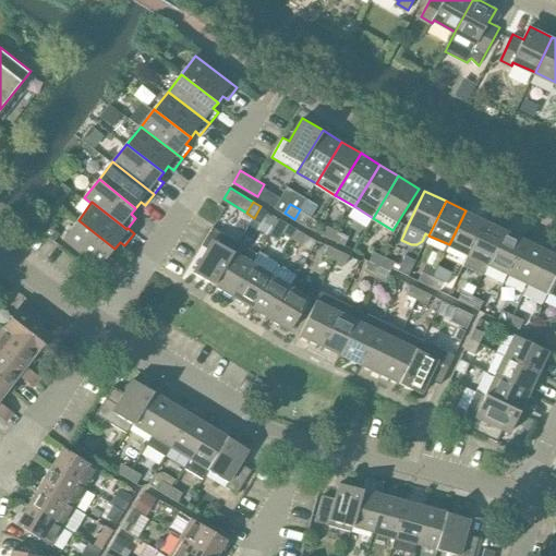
[(300,209),(294,219),(304,225),(310,216),(300,209)]
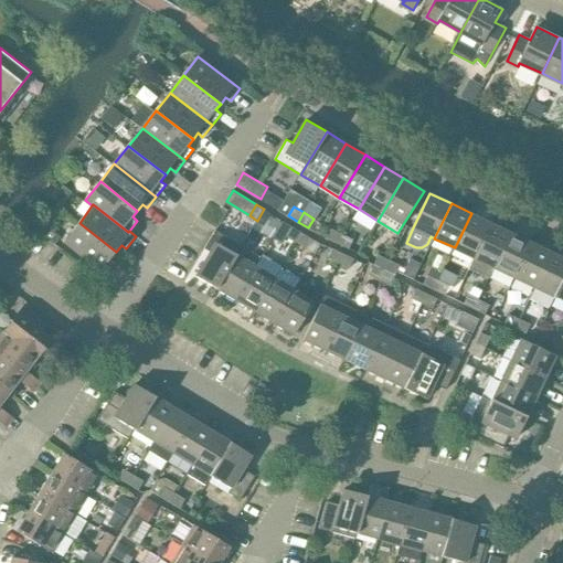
[(455,247),(475,257),(491,223),(471,213),(455,247)]
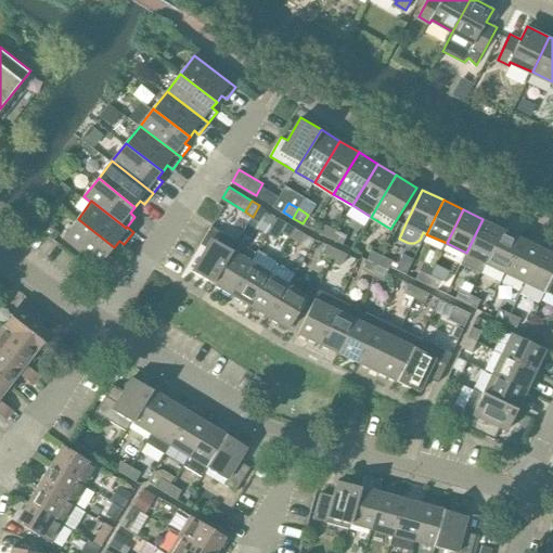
[(114,247),(78,219),(64,236),(105,269),(114,257),(110,253),(114,247)]
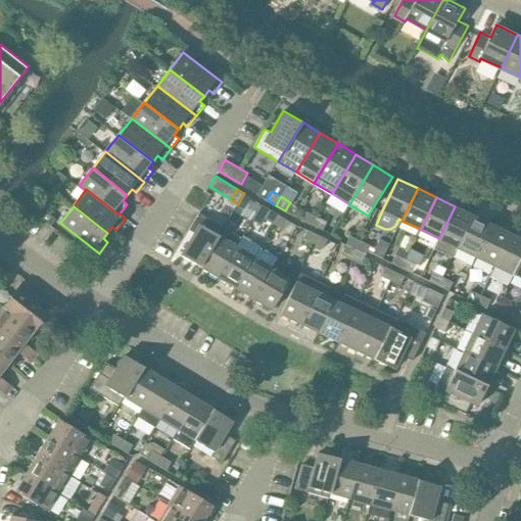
[(474,215),(455,206),(439,238),(458,247),(474,215)]
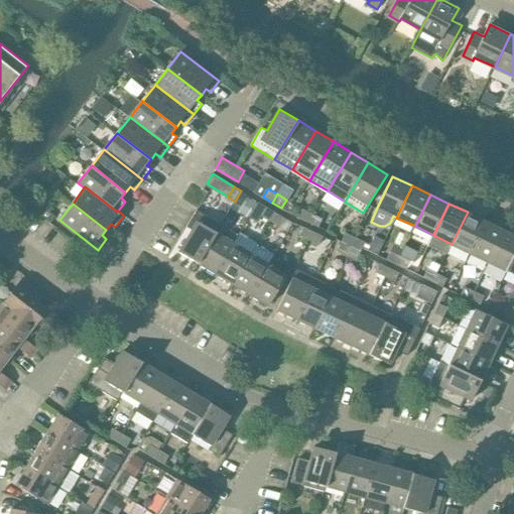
[(44,207),(39,213),(51,222),(56,216),(44,207)]
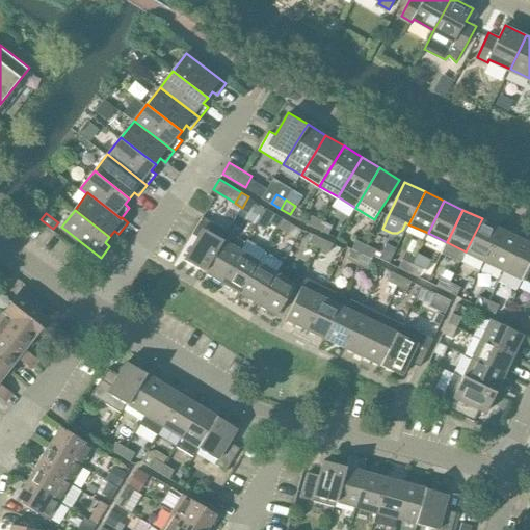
[(280,227),(285,218),(275,213),(270,221),(280,227)]
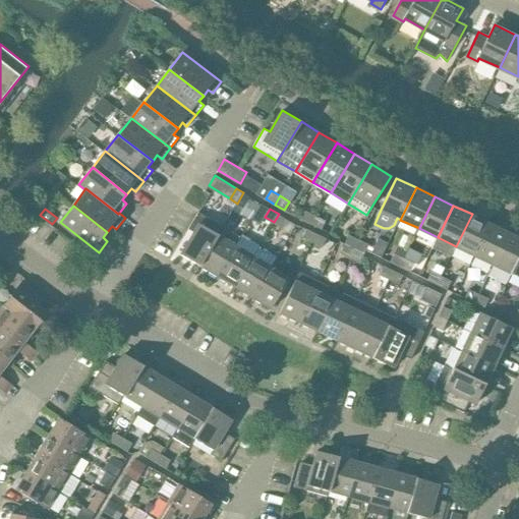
[(312,224),(316,215),(307,210),(303,219),(312,224)]
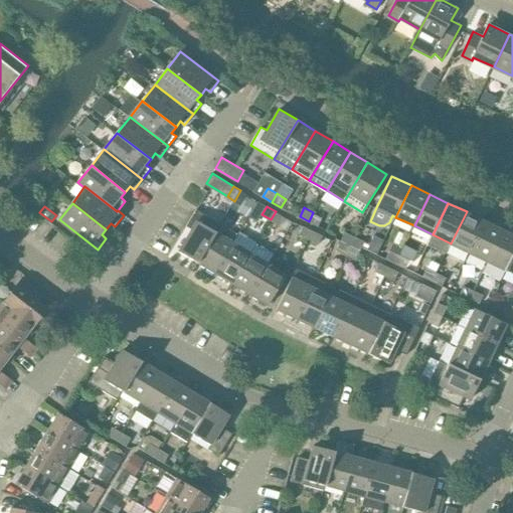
[(198,262),(221,223),(221,222),(197,208),(187,225),(192,228),(179,250),(198,262)]
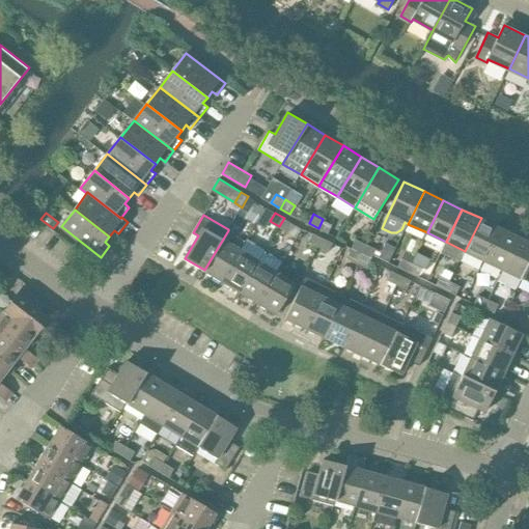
[(284,218),(279,226),(288,232),(294,224),(284,218)]
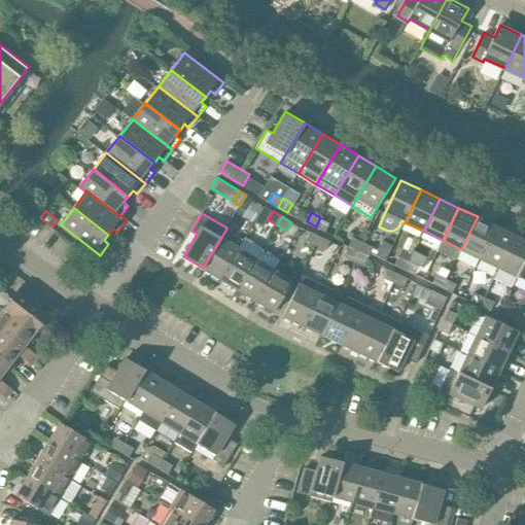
[(496,225),(478,216),(461,249),(481,258),(496,225)]
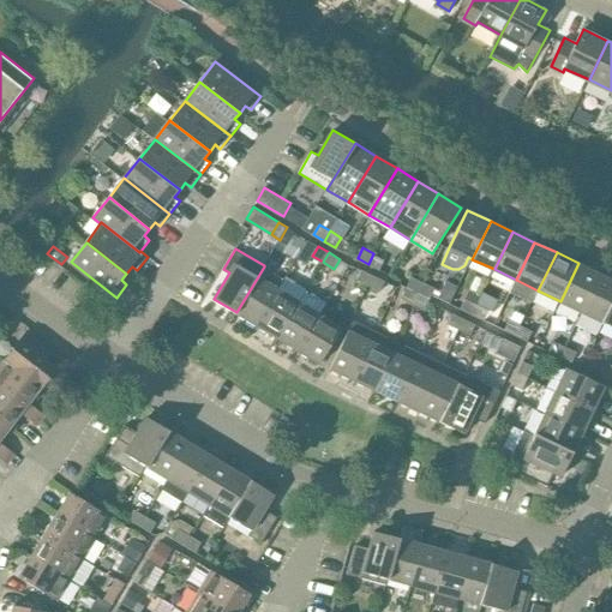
[(373,253),(369,264),(381,269),(385,259),(373,253)]
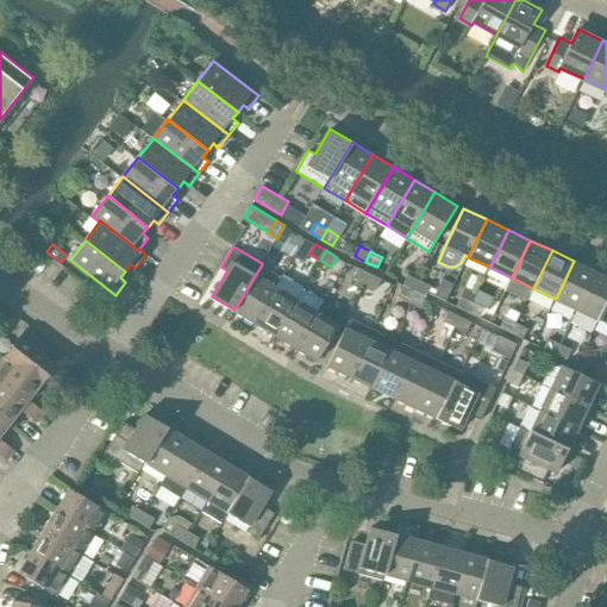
[(595,271),(574,261),(556,299),(577,310),(595,271)]
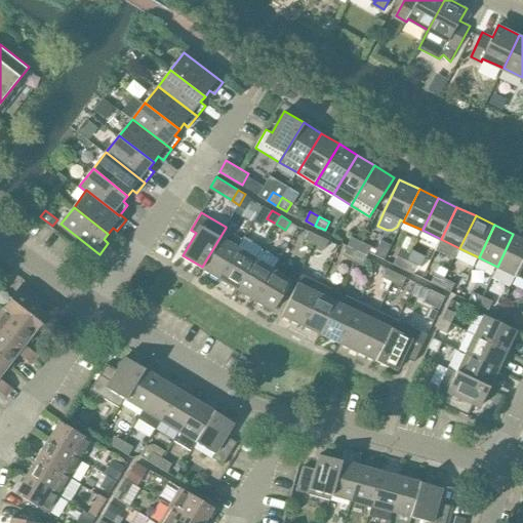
[(202,267),(219,277),(238,246),(243,238),(226,228),(202,267)]
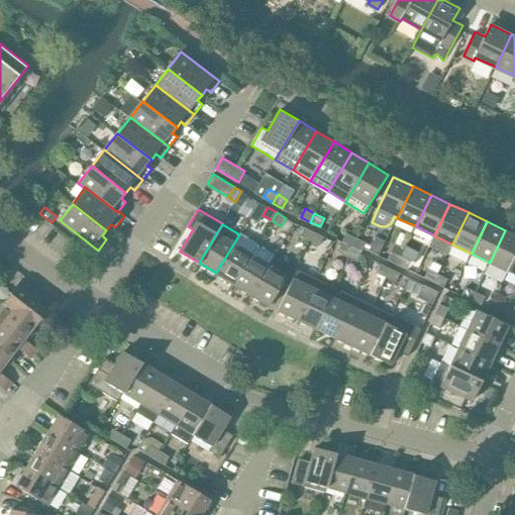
[(311,239),(315,231),(305,226),(301,235),(311,239)]
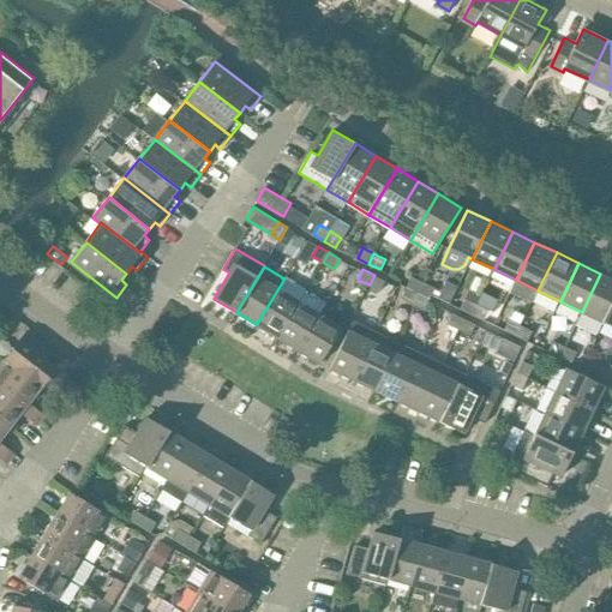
[(611,279),(600,274),(582,312),(605,323),(611,307),(611,279)]
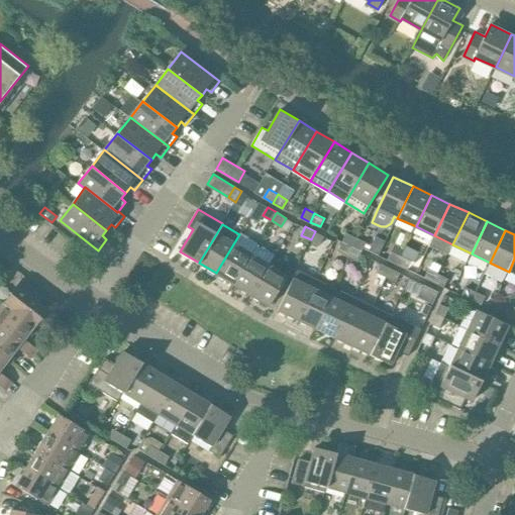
[(315,231),(311,239),(320,244),(325,235),(315,231)]
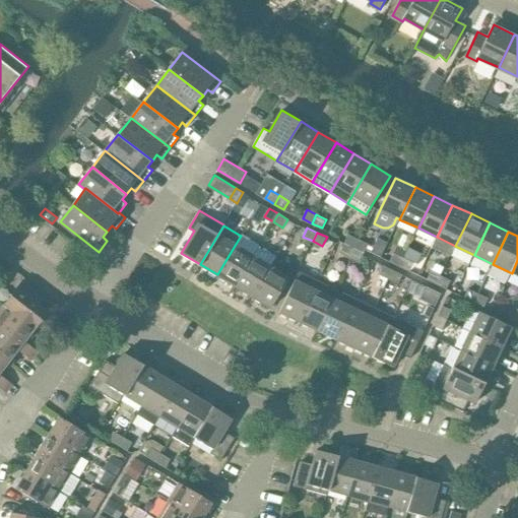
[(345,243),(354,247),(360,238),(349,234),(345,243)]
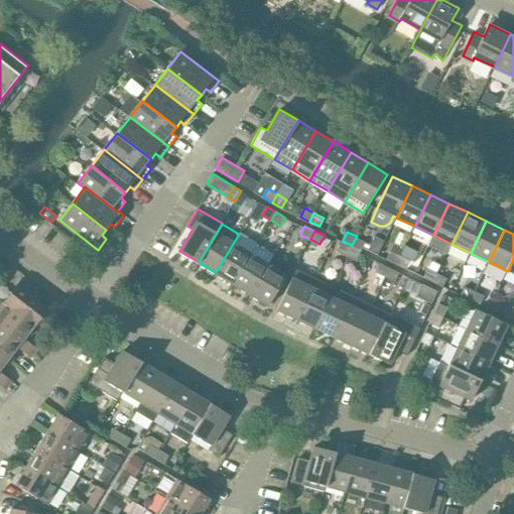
[(352,245),(362,250),(366,241),(357,236),(352,245)]
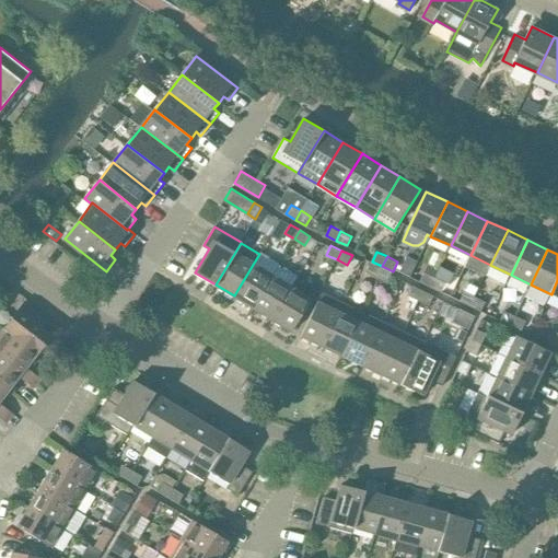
[(378,276),(382,266),(372,262),(367,270),(378,276)]
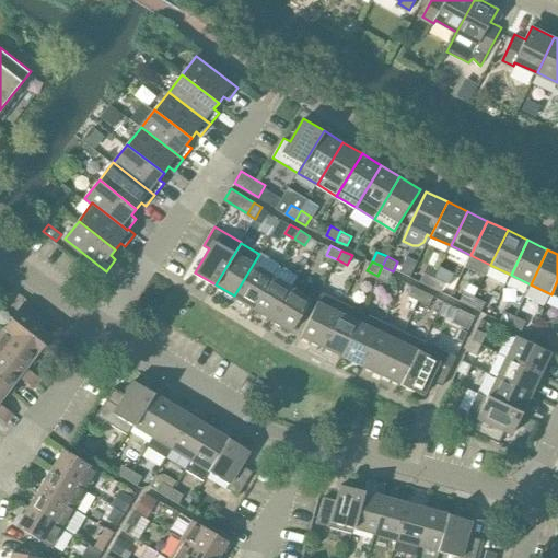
[(234,295),(254,307),(274,275),(254,263),(234,295)]
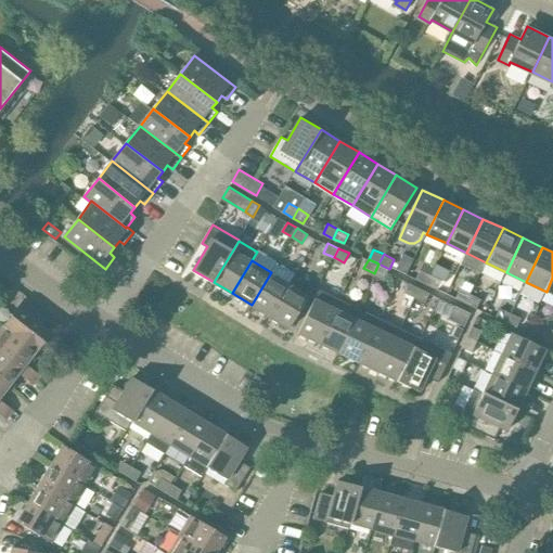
[(378,264),(374,273),(384,279),(389,269),(378,264)]
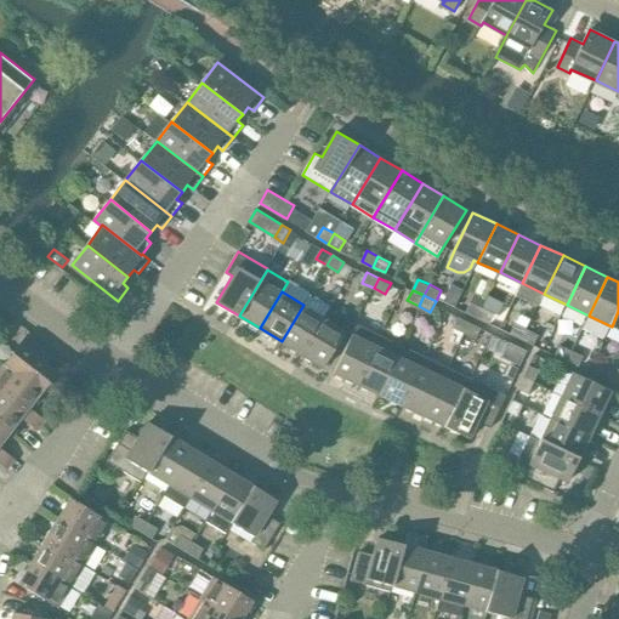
[(478,317),(483,307),(471,301),(466,312),(478,317)]
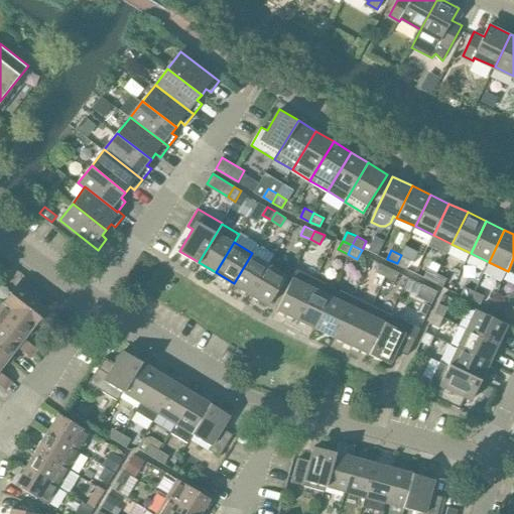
[(269,263),(252,253),(234,283),(251,294),(269,263)]
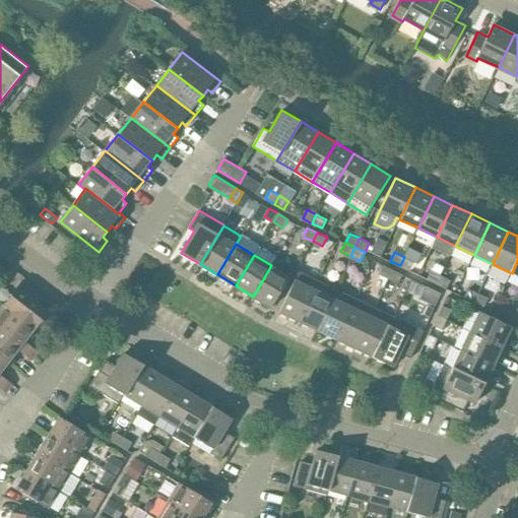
[(276,257),(271,265),(253,297),(271,308),(295,268),(276,257)]
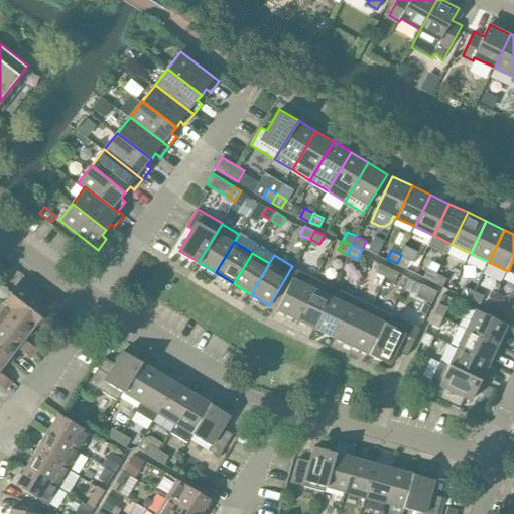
[(401,255),(397,263),(407,268),(411,259),(401,255)]
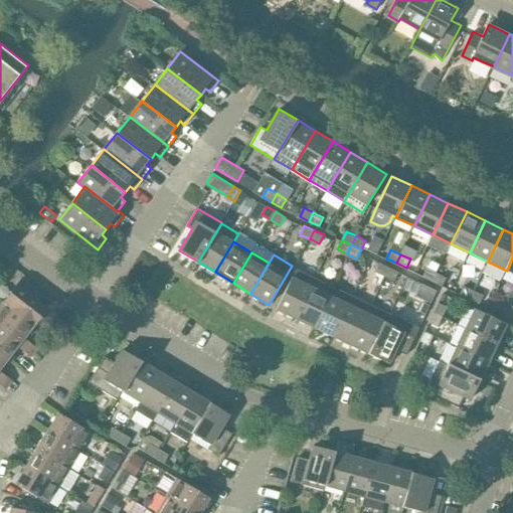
[(385,276),(390,267),(380,262),(376,271),(385,276)]
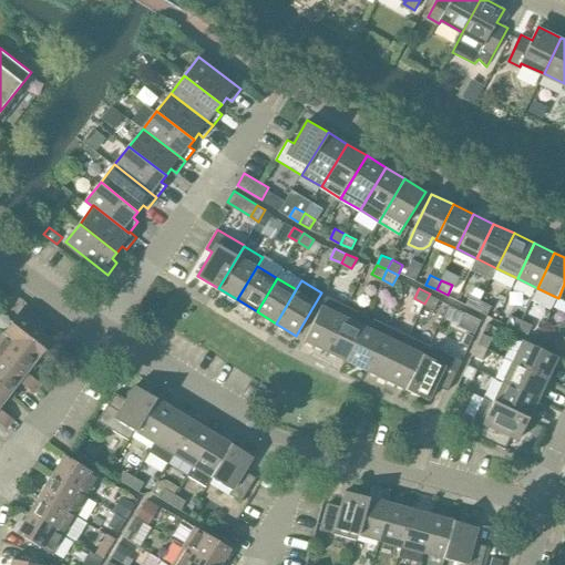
[(430,294),(424,304),(435,308),(440,299),(430,294)]
